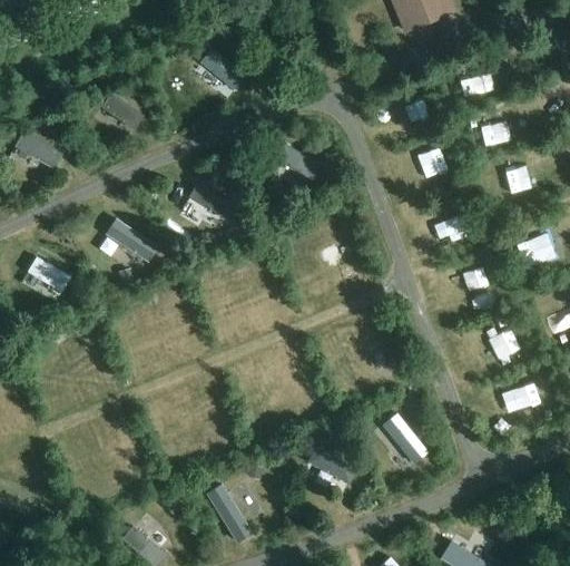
[(391,0),(405,36),(454,16),(448,0),(391,0)]
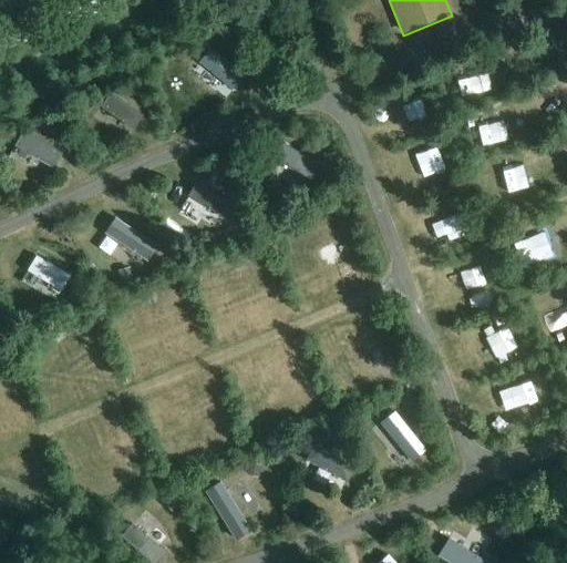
[(100,108),(134,130),(144,115),(110,92),(100,108)]
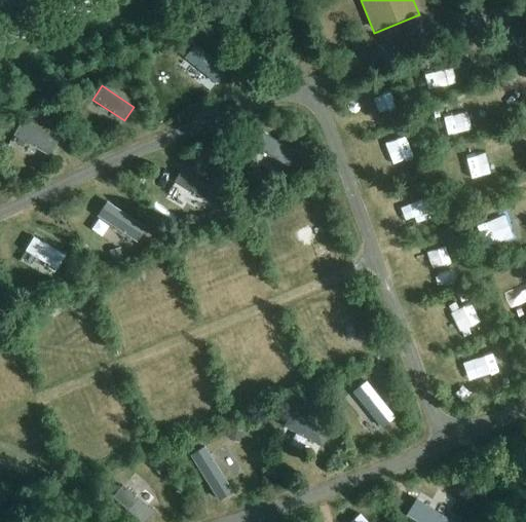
[(46,163),(58,141),(21,121),(8,144),(46,163)]
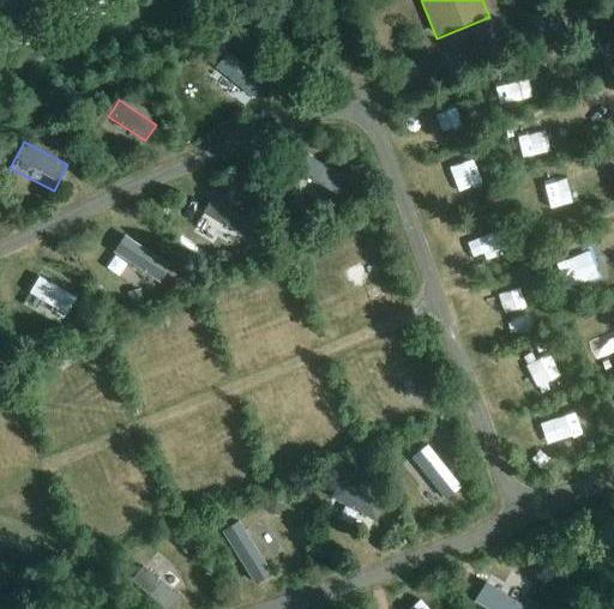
[(306,154),(296,170),(335,194),(345,178),(306,154)]
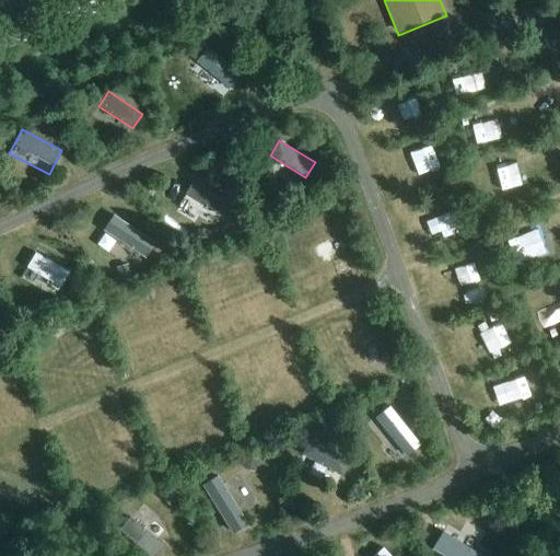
[(191,180),(184,194),(222,216),(231,201),(191,180)]
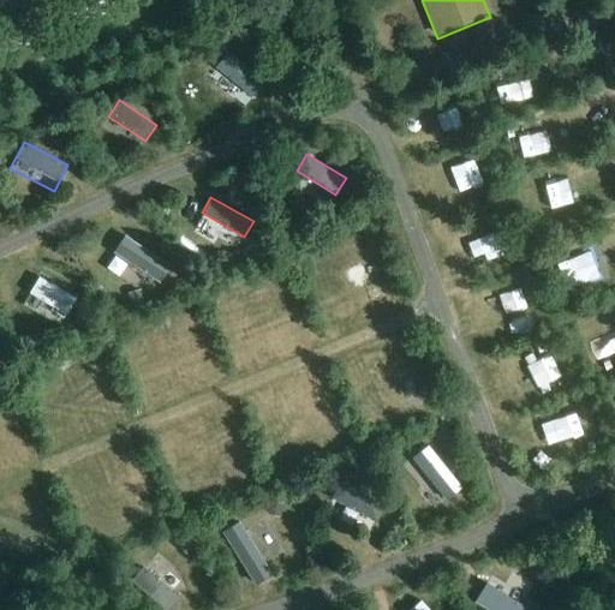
[(130,262),(161,281),(172,264),(126,235),(106,267),(120,276),(130,262)]
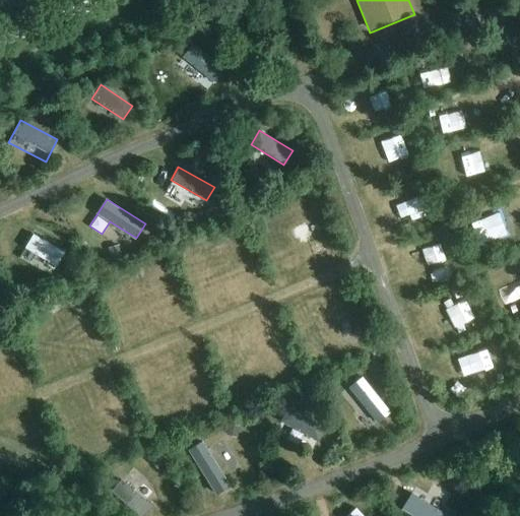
[(485,239),(516,237),(514,220),(484,222),(485,239)]
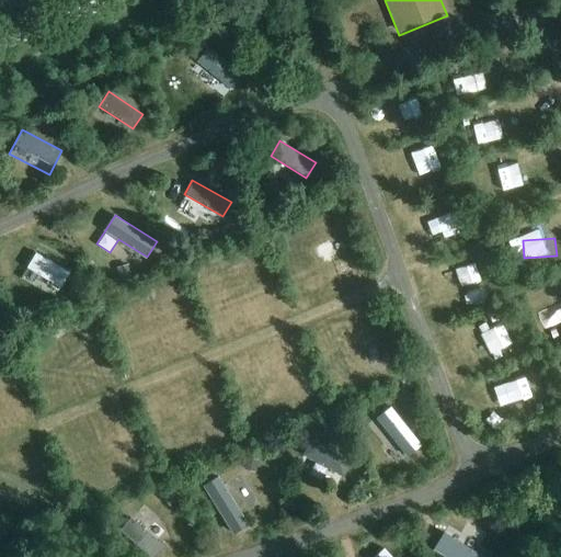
[(26,266),(60,288),(70,273),(36,251),(26,266)]
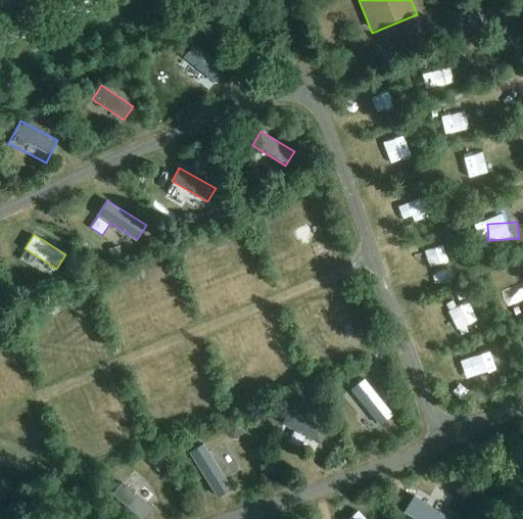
[(477,346),(456,354),(463,375),(483,368),(477,346)]
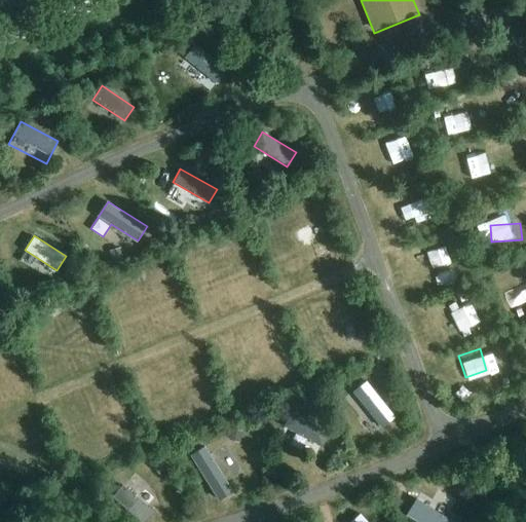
[(290,413),(283,427),(320,447),(328,432),(290,413)]
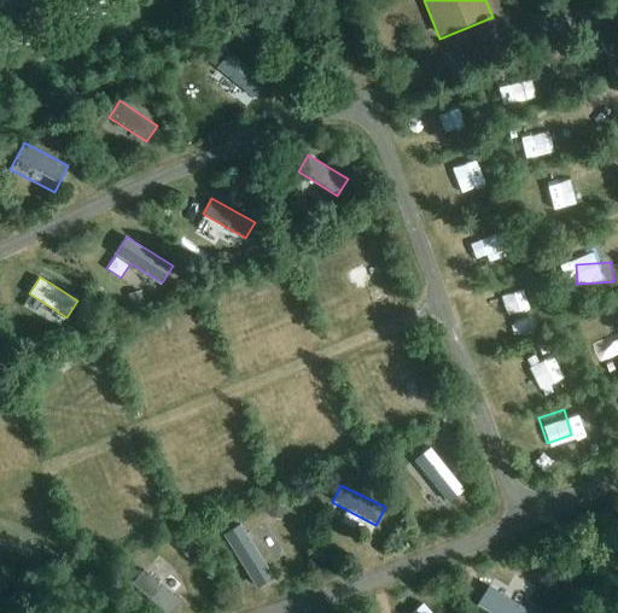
[(242,523),(223,533),(256,589),(274,577),(242,523)]
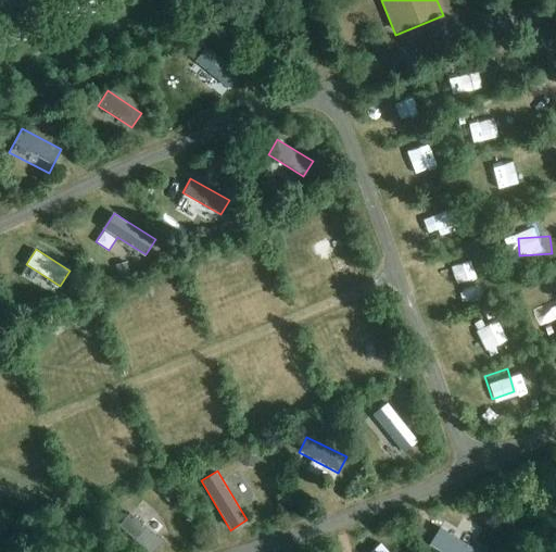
[(154,551),(163,541),(130,512),(118,524),(148,551),(154,551)]
